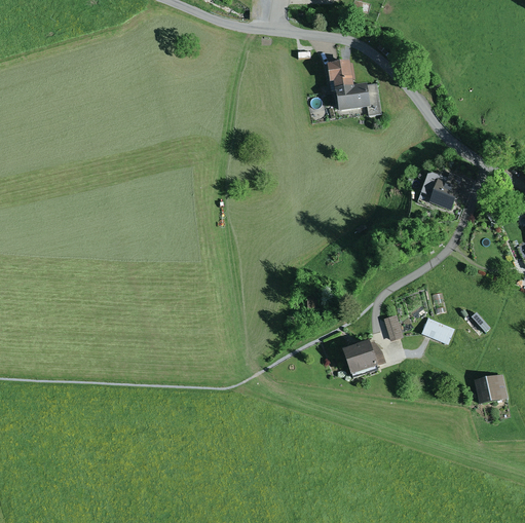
[(350,61),(327,64),(329,80),(334,80),(335,85),(353,83),(350,61)]
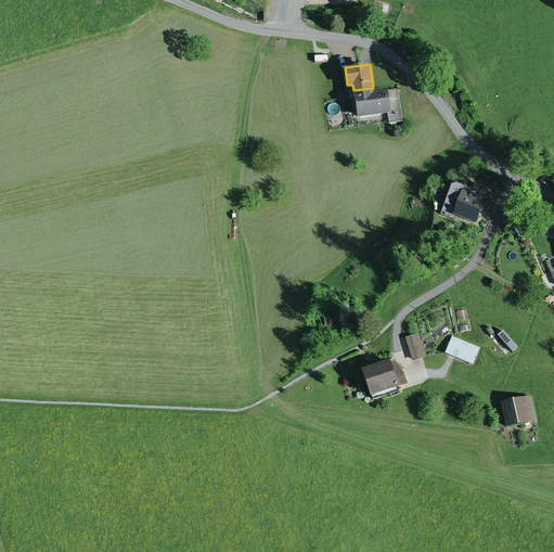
[(388,87),(352,92),(356,115),(391,110),(388,87)]
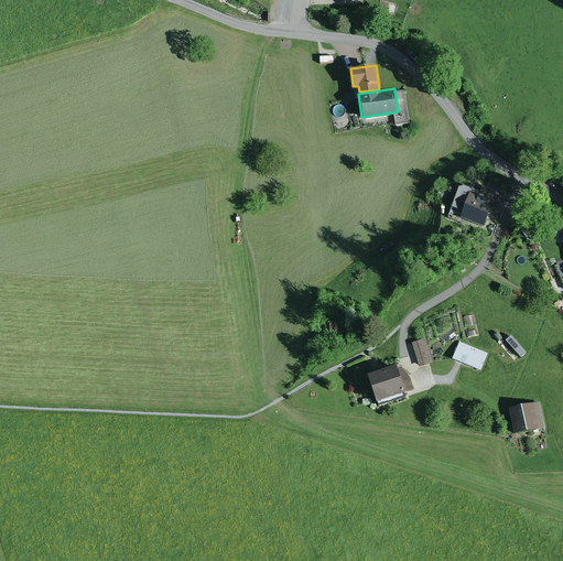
[(495,190),(482,184),(479,191),(477,196),(490,202),(495,190)]
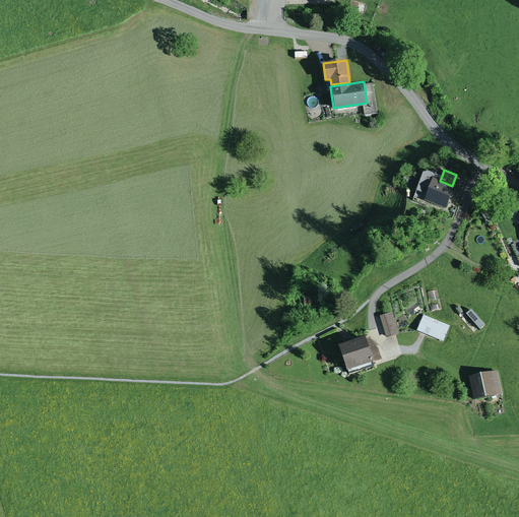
[(442,176),(427,171),(423,173),(415,191),(427,195),(424,200),(445,208),(453,186),(452,186),(440,181),(442,176)]
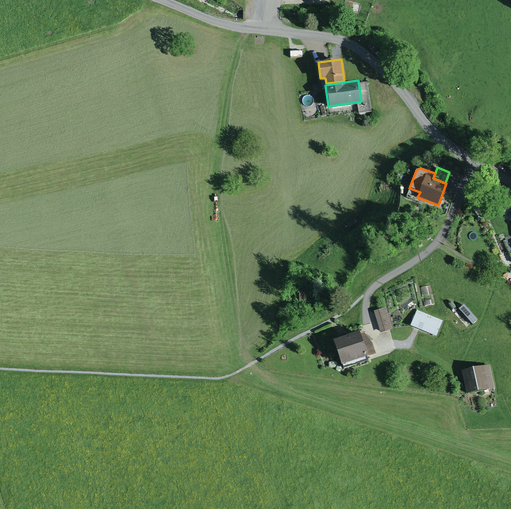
[(386,306),(373,310),(380,331),(392,327),(386,306)]
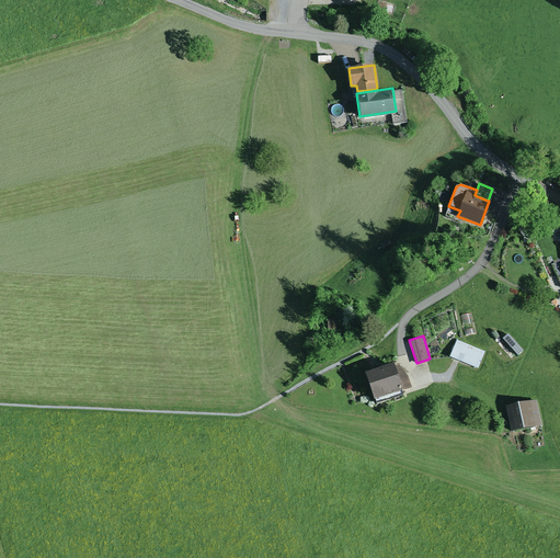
[(484,350),(456,339),(448,356),(477,367),(484,350)]
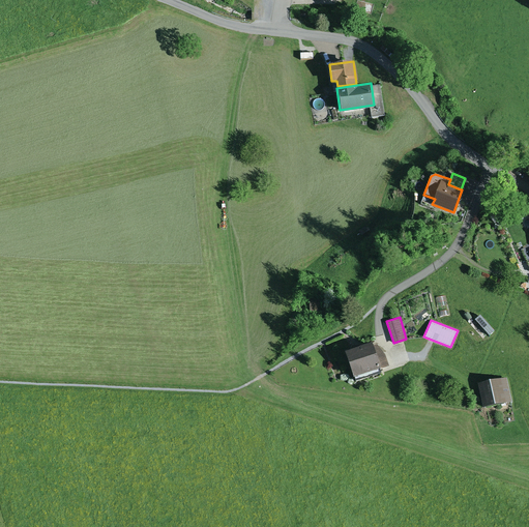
[(372,344),(344,354),(353,379),(380,370),(380,369),(388,366),(384,353),(377,344),(372,345),(372,344)]
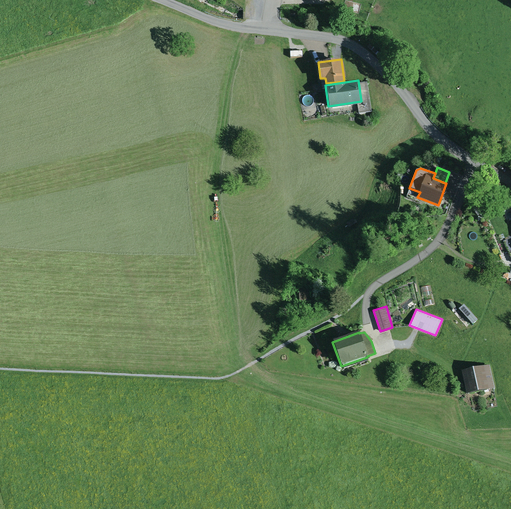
[(488,365),(461,371),(466,393),(493,387),(488,365)]
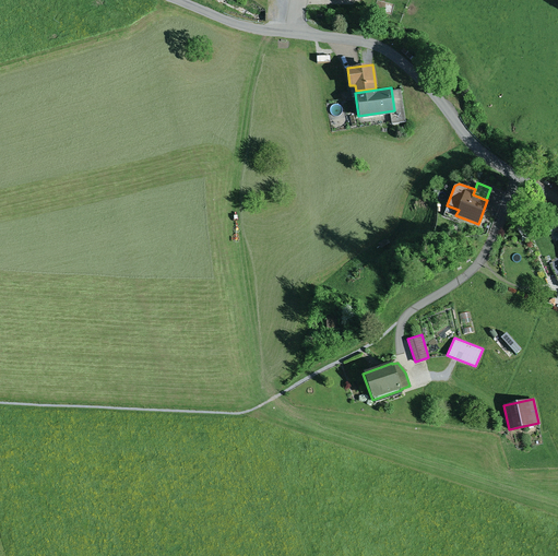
All buildings are outlined.
